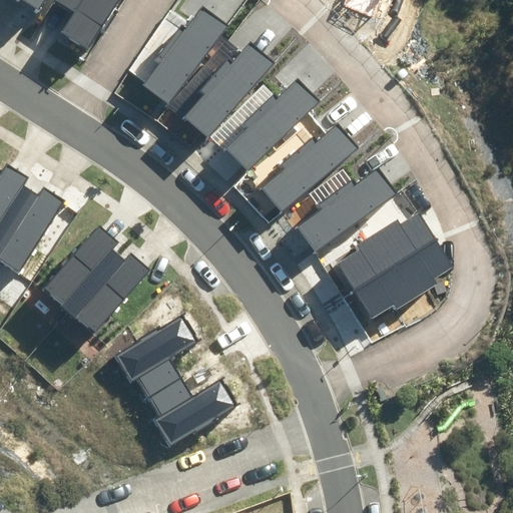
[(43,0),(22,0),(37,9),(43,0)]
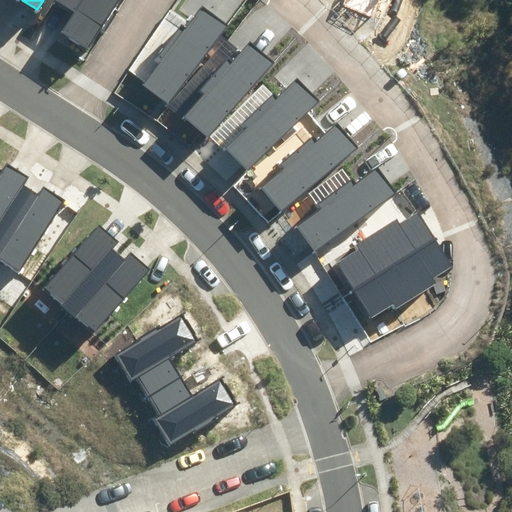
[(86,49),(117,0),(57,0),(76,12),(62,33),(86,49)]
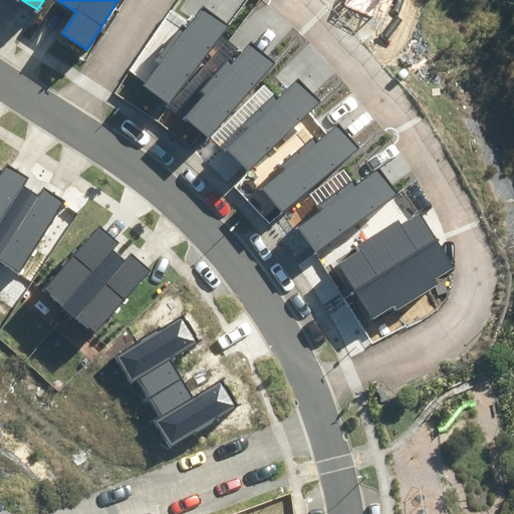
[(226,24),(203,7),(187,27),(182,24),(159,54),(164,57),(145,81),(168,99),(226,24)]
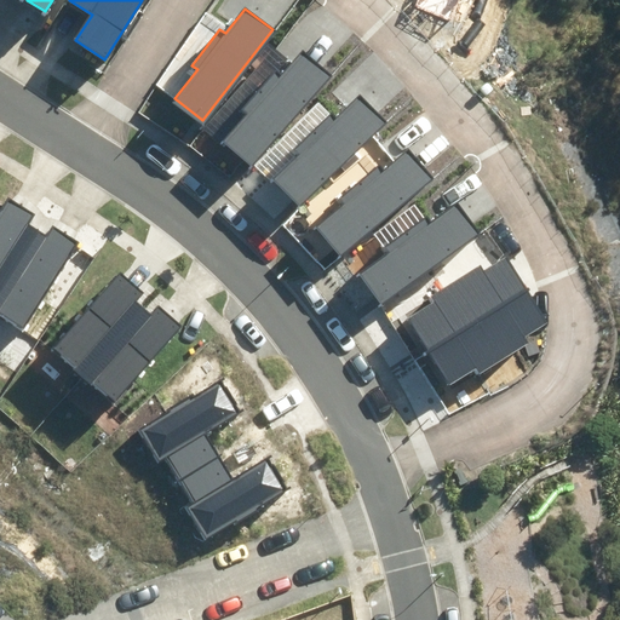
[(331,80),(305,56),(283,79),(279,74),(247,108),(252,113),(228,139),(253,162),(331,80)]
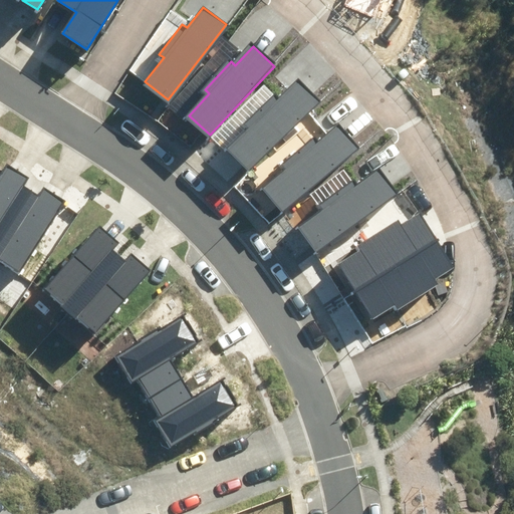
[(316,103),(296,82),(277,100),(273,96),(246,121),(250,126),(227,147),(247,168),(316,103)]
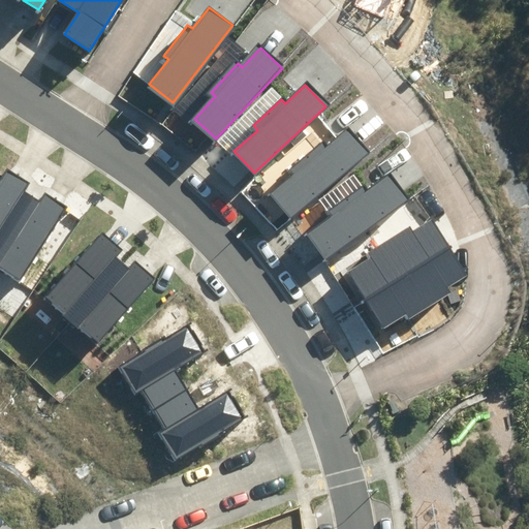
[(367,153),(347,130),(328,148),(323,144),(293,168),(298,174),(274,193),(293,216),(367,153)]
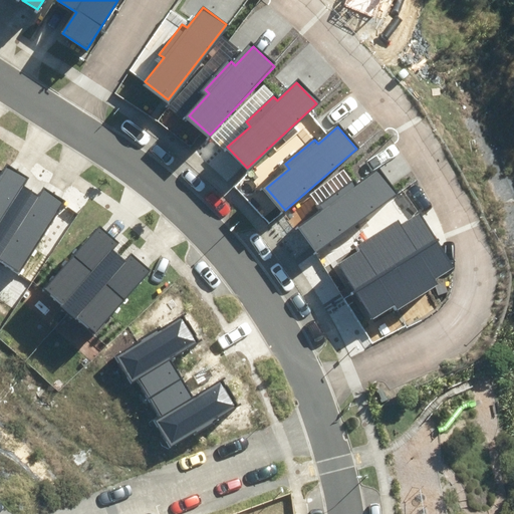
[(28,178),(7,165),(0,176),(0,261),(20,273),(65,201),(43,188),(38,196),(22,186),(28,178)]
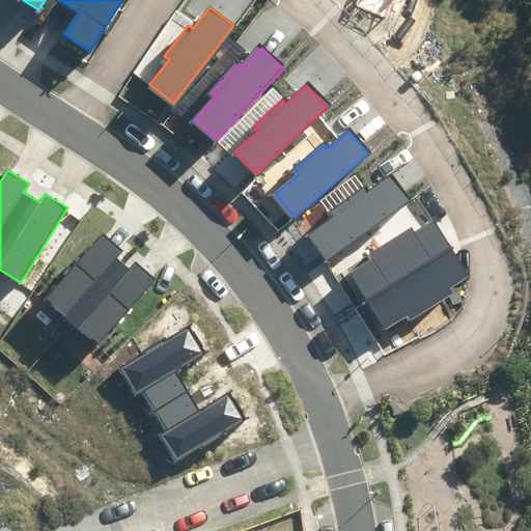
[(406,200),(388,176),(366,193),(363,188),(331,211),(335,216),(309,234),(328,258),(406,200)]
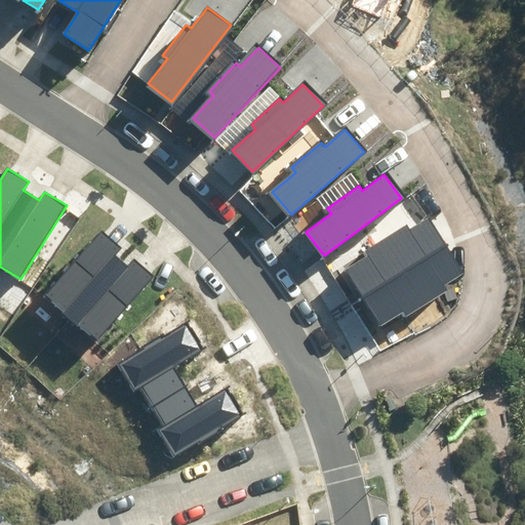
[(345,269),(380,326),(402,313),(405,318),(448,291),(444,285),(463,273),(430,219),(411,231),(407,226),(362,253),(364,256),(345,269)]
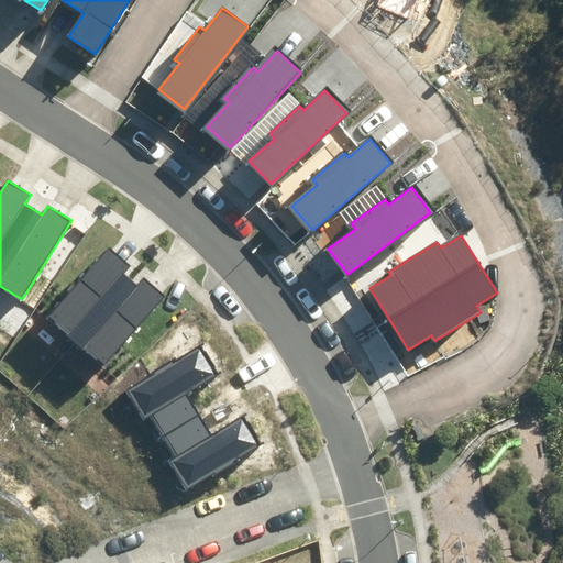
[(131,266),(109,246),(48,317),(105,365),(164,296),(143,278),(138,286),(124,274),(131,266)]
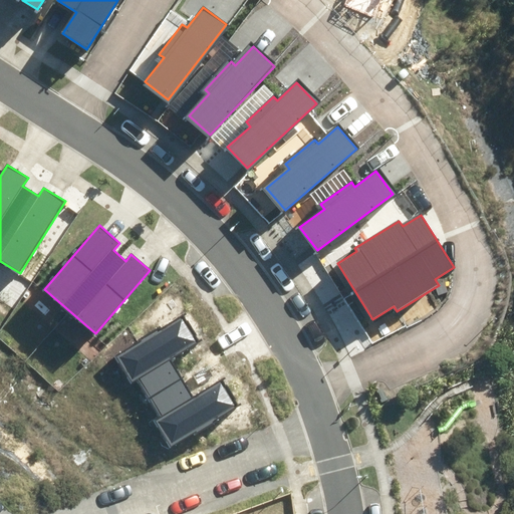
[(201,339),(183,312),(112,355),(130,381),(139,376),(164,417),(158,421),(173,444),(234,406),(219,381),(192,399),(168,360),(201,339)]
